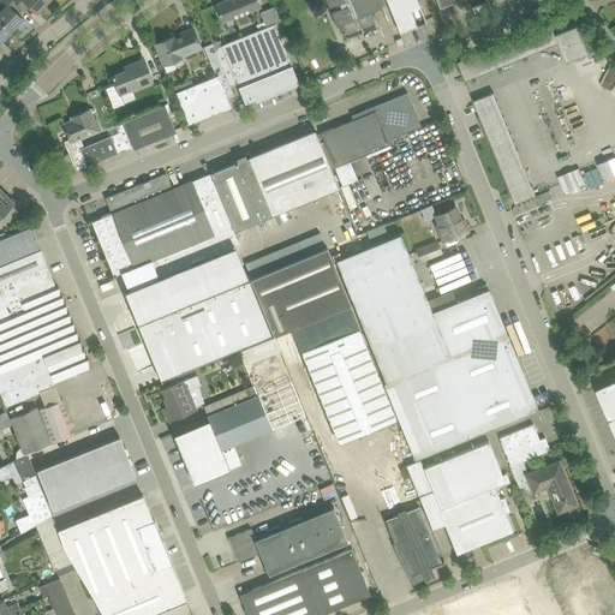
[(0,0),(0,6),(3,10),(0,11),(0,19),(12,30),(23,18),(15,11),(19,6),(13,0),(0,0)]
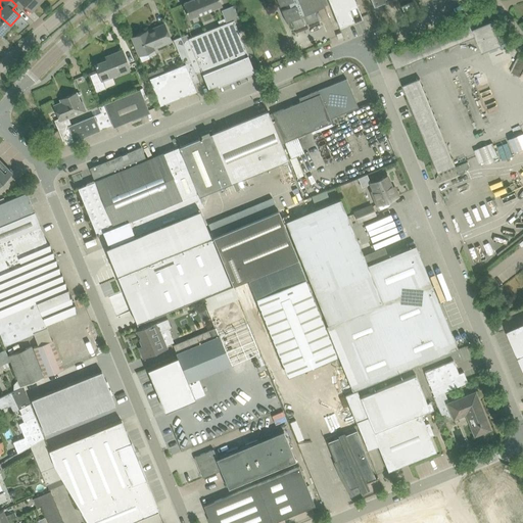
[(11,0),(16,5),(20,8),(25,4),(32,10),(41,0),(40,0),(11,0)]
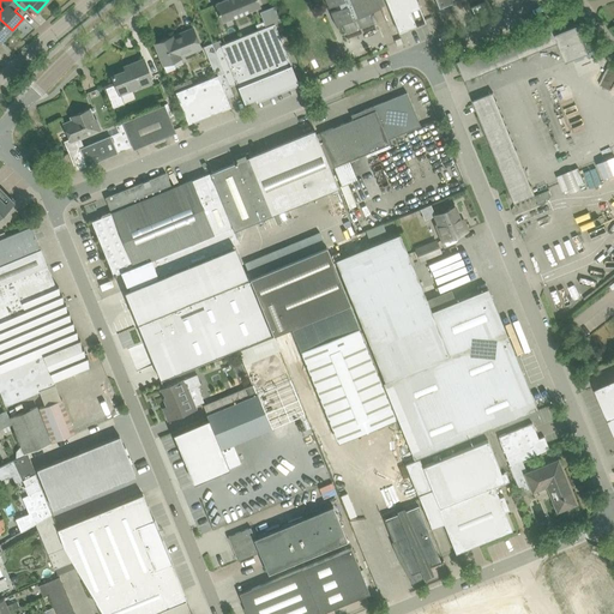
[(224,0),(215,4),(220,14),(222,22),(260,6),(258,0),(224,0)]
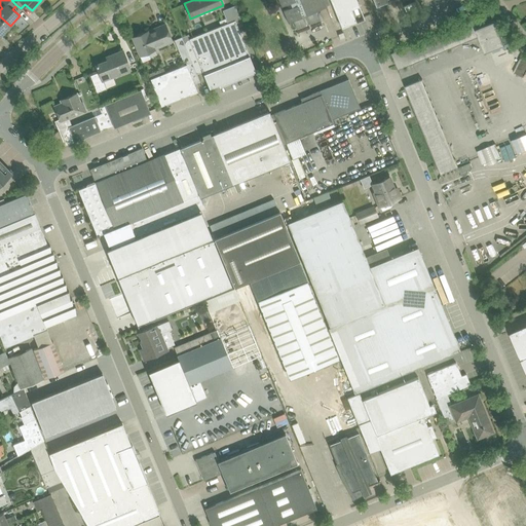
[(293,21),(297,29),(306,26),(305,25),(310,23),(310,24),(320,20),(315,10),(327,6),(324,0),(278,0),(282,6),(290,2),(292,6),(284,10),(288,23),(293,21)]
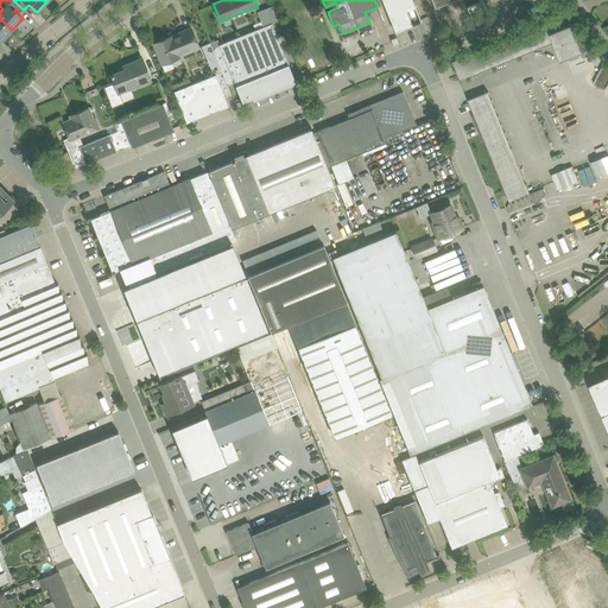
[(382,0),(396,32),(422,21),(412,0),(382,0)]
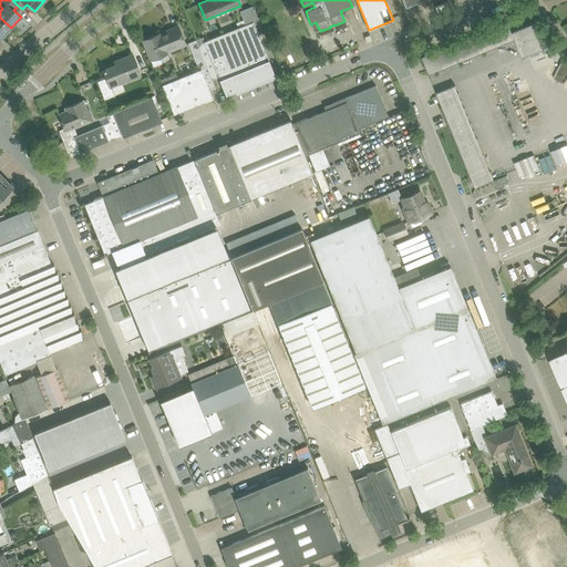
[(449,2),(435,7),(437,12),(451,7),(449,2)]
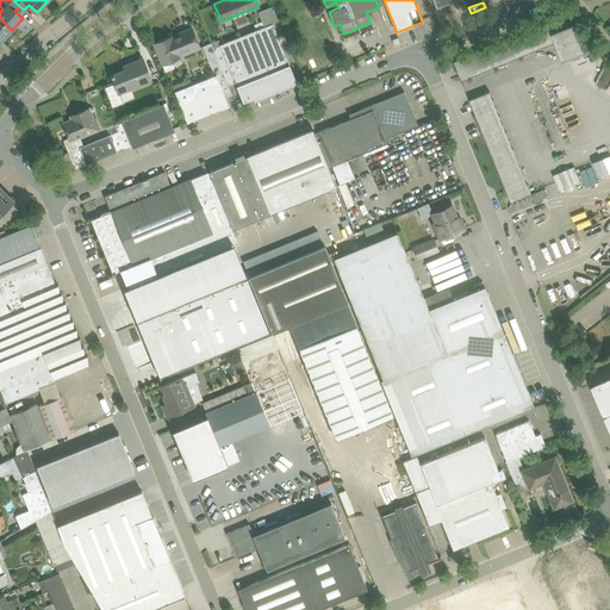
[(0,41),(0,42),(12,30),(0,19),(0,41)]
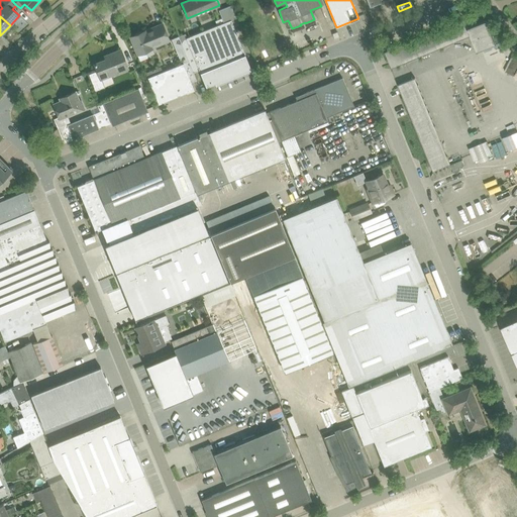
[(187,37),(181,40),(194,73),(199,70),(206,87),(242,72),(243,74),(251,71),(231,20),(224,23),(218,25),(187,37)]
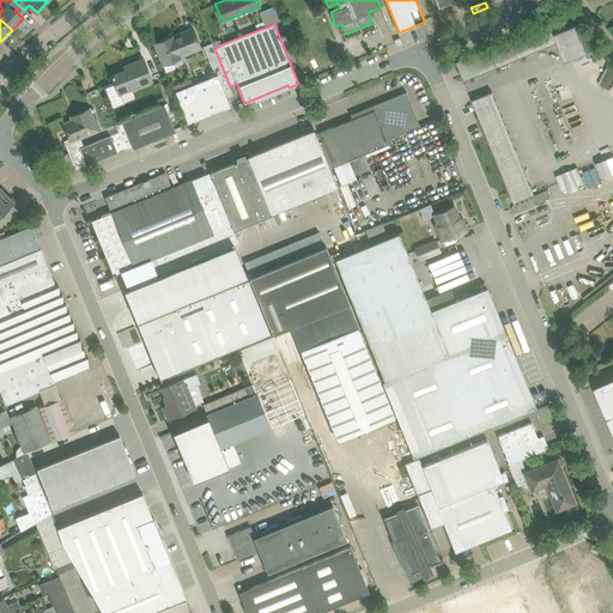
[(465,80),(475,77),(558,43),(565,61),(588,53),(577,25),(554,34),(551,24),(456,62),(465,80)]
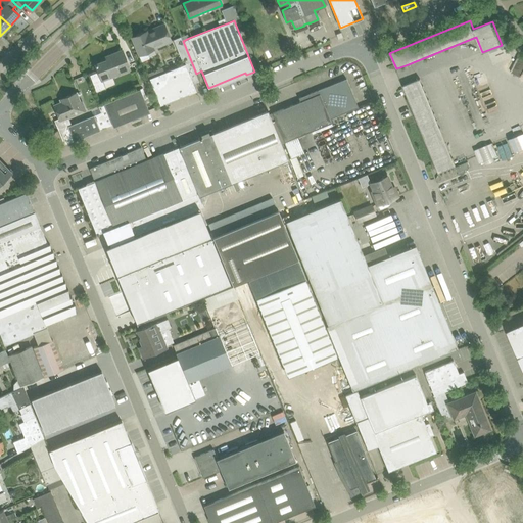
[(132,37),(135,46),(141,61),(149,58),(147,52),(154,49),(172,42),(164,24),(132,37)]
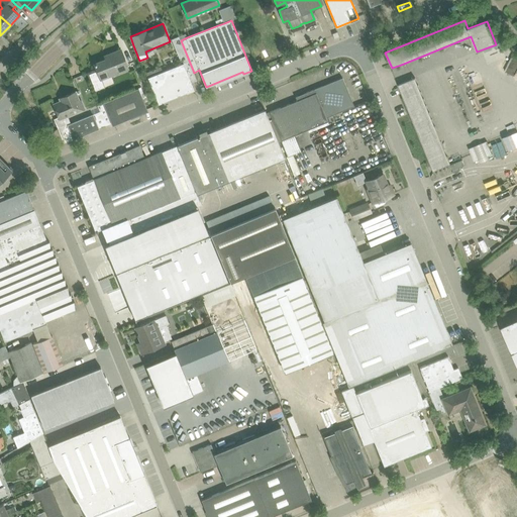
[(161,66),(145,72),(159,104),(187,93),(194,90),(191,83),(197,81),(194,73),(181,40),(179,36),(172,39),(182,65),(163,72),(161,66)]
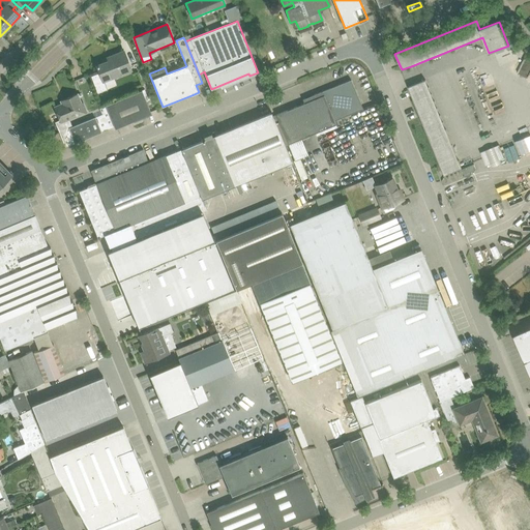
[(97,65),(100,75),(104,82),(131,70),(123,51),(108,57),(109,61),(97,65)]
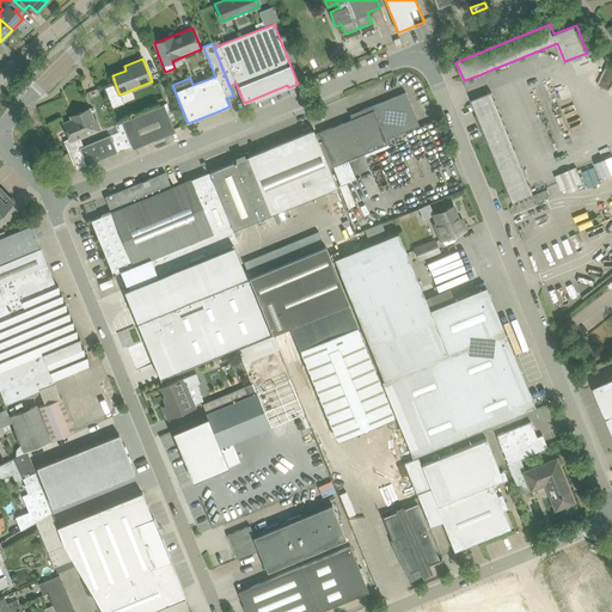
[(319,133),(323,144),(332,166),(389,144),(386,139),(420,126),(405,92),(349,115),(352,120),(319,133)]
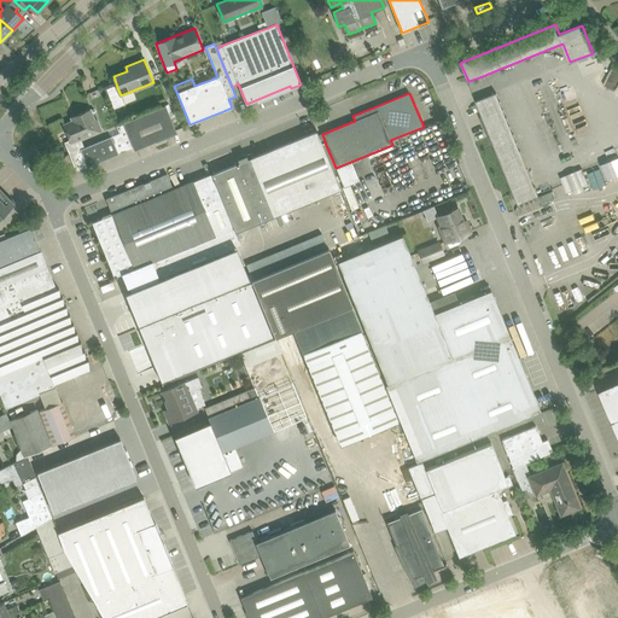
[(496,93),(488,97),(476,101),(518,204),(538,196),(496,93)]
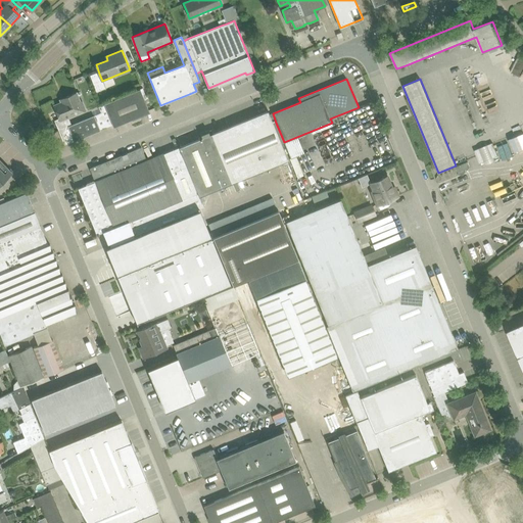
[(98,106),(103,117),(107,128),(113,125),(113,127),(149,112),(140,89),(98,106)]
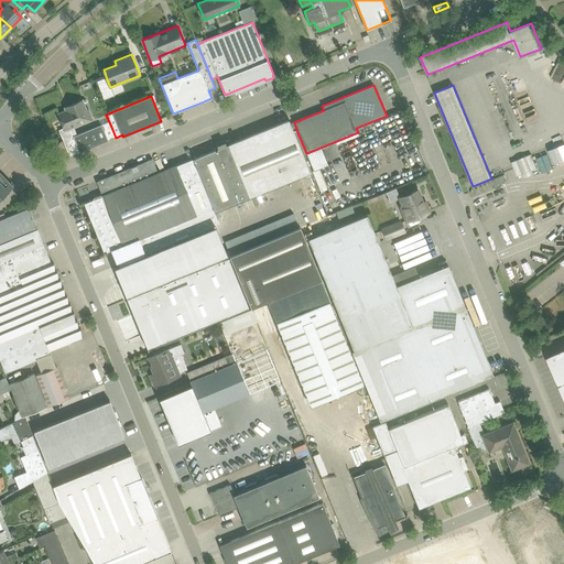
[(58,114),(64,128),(65,130),(67,129),(68,131),(75,128),(74,126),(90,119),(82,100),(68,106),(71,109),(58,114)]
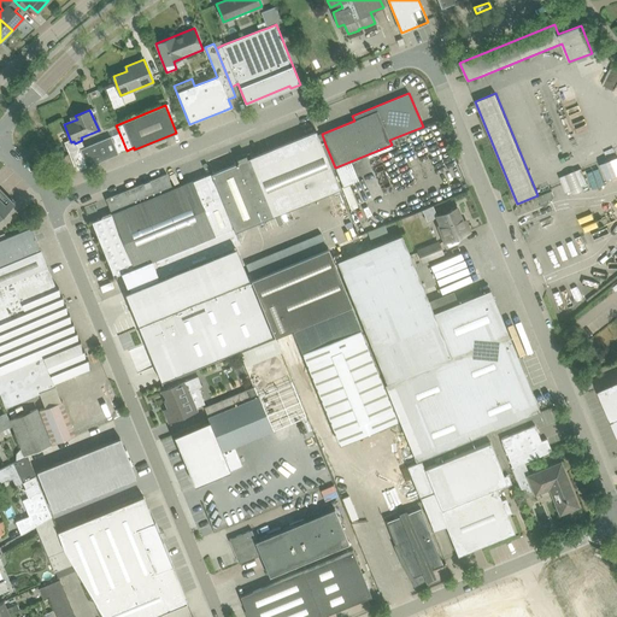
[(316,130),(239,162),(265,229),(280,223),(276,215),(340,188),(316,130)]
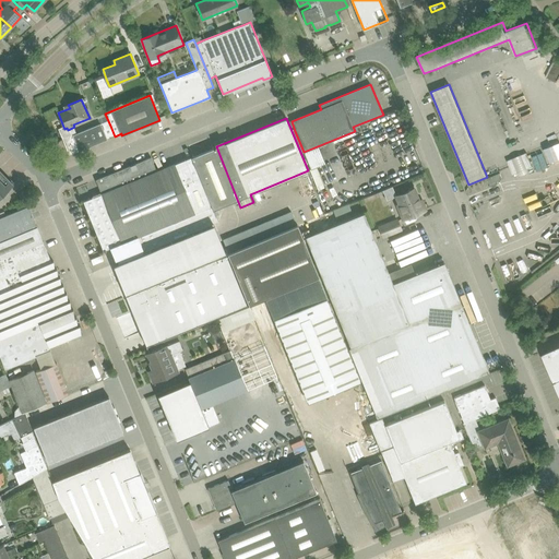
[(63,127),(58,129),(69,154),(79,151),(107,140),(100,123),(76,133),(74,127),(68,130),(67,128),(64,129),(63,127)]
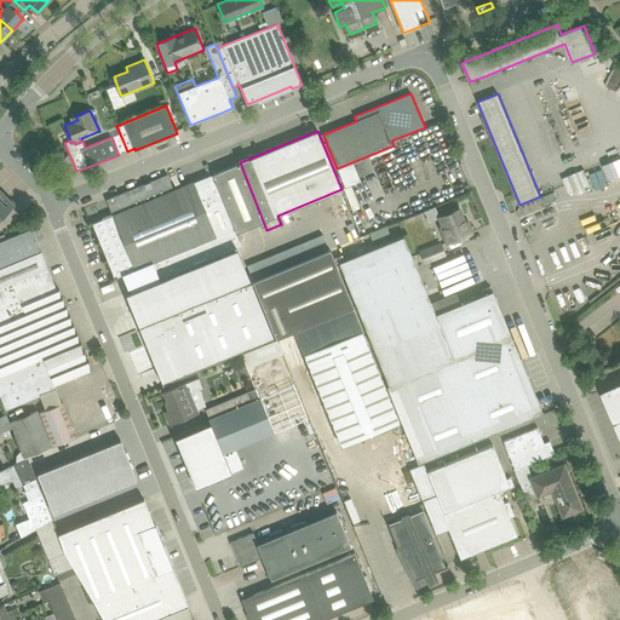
[(483,149),(477,151),(481,170),(488,168),(483,149)]
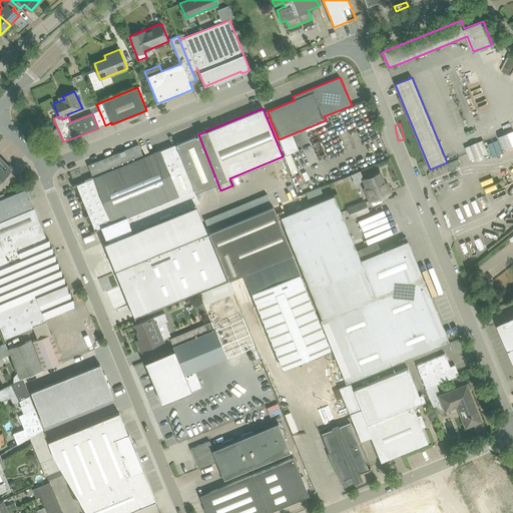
[(512,130),(502,134),(505,147),(512,145),(512,130)]
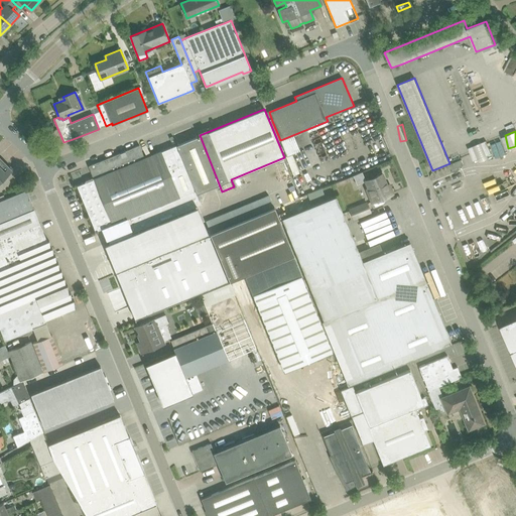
[(176,145),(200,201),(202,200),(208,198),(222,191),(200,135),(176,145)]
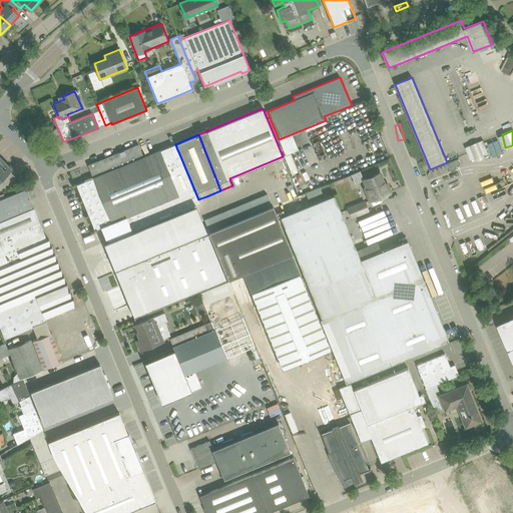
[(465,147),(471,160),(488,152),(483,140),(465,147)]
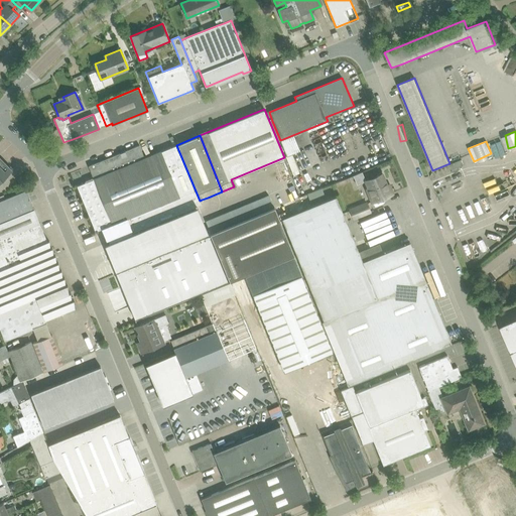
[(102,229),(126,218),(131,230),(132,233),(202,205),(200,201),(176,145),(171,147),(145,158),(139,145),(89,165),(94,178),(77,185),(96,231),(102,229)]
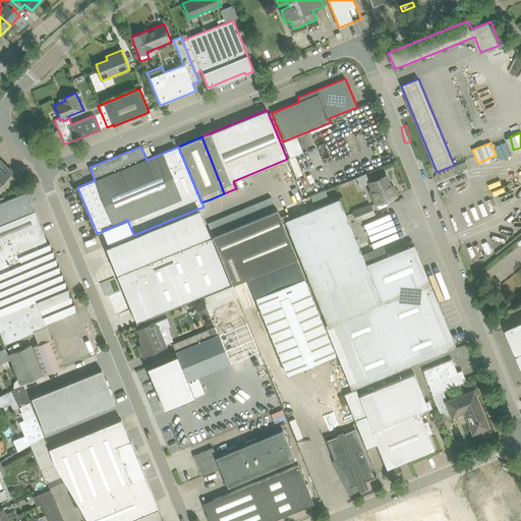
[(0,182),(12,172),(0,159),(0,182)]
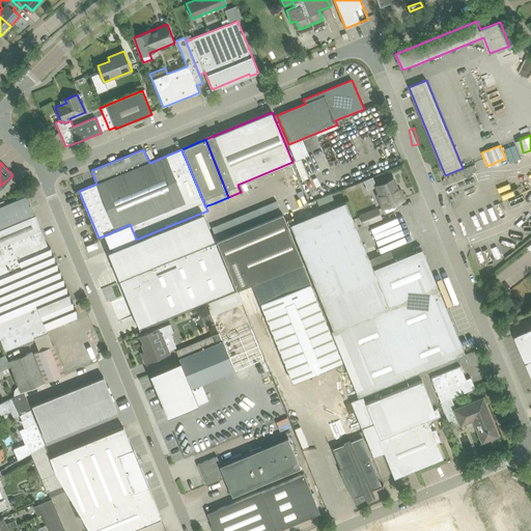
[(374,175),(365,179),(369,189),(379,185),(374,175)]
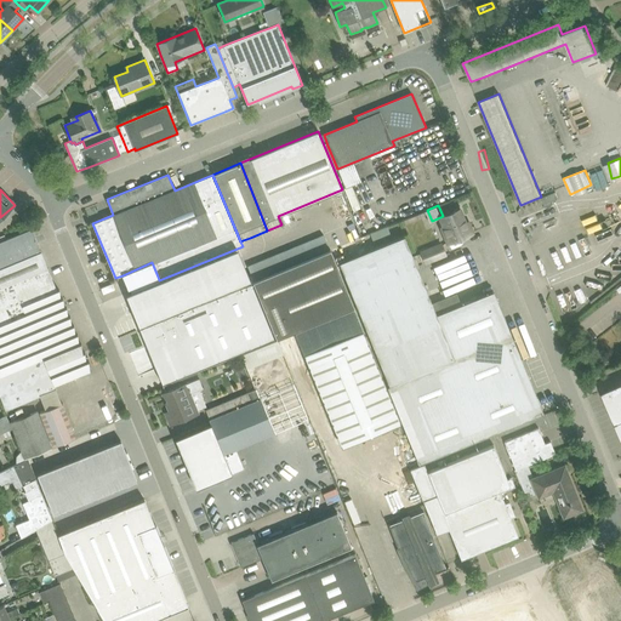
[(460,210),(449,215),(440,217),(444,227),(442,228),(448,243),(469,234),(460,210)]
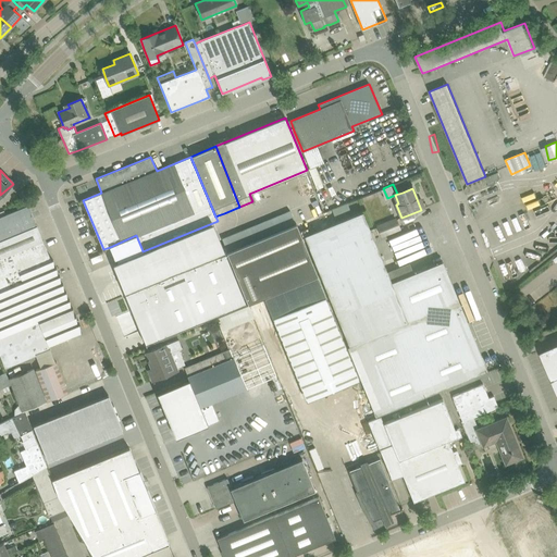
[(28,205),(19,209),(0,217),(0,355),(5,368),(50,349),(50,347),(81,334),(79,324),(77,325),(76,316),(74,317),(73,308),(71,309),(70,300),(67,300),(66,292),(64,293),(63,284),(61,284),(60,275),(58,276),(57,268),(54,269),(53,260),(51,260),(28,205)]
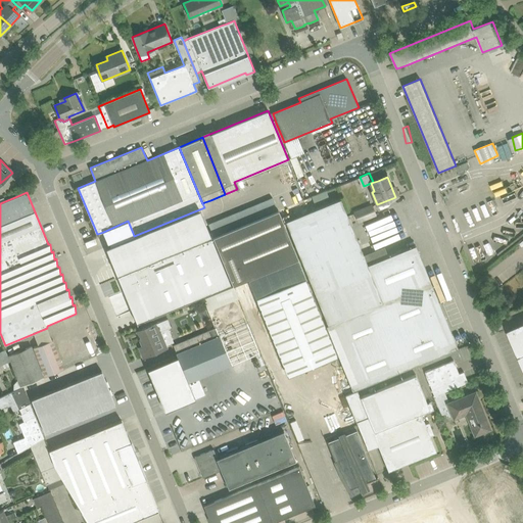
[(416,245),(407,249),(368,265),(340,199),(286,222),(328,325),(326,326),(352,391),(458,348),(416,245)]
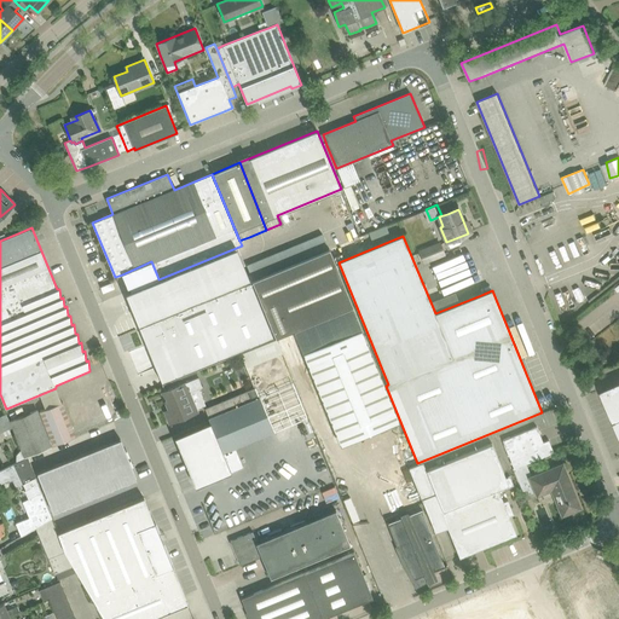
[(424,261),(444,253),(440,244),(421,252),(424,261)]
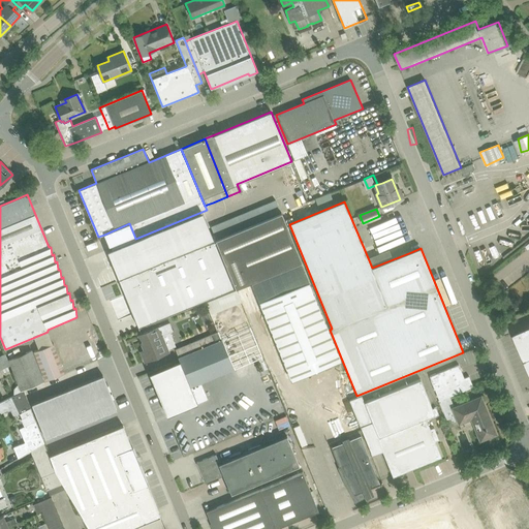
[(281,212),(216,239),(236,288),(302,260),(281,212)]
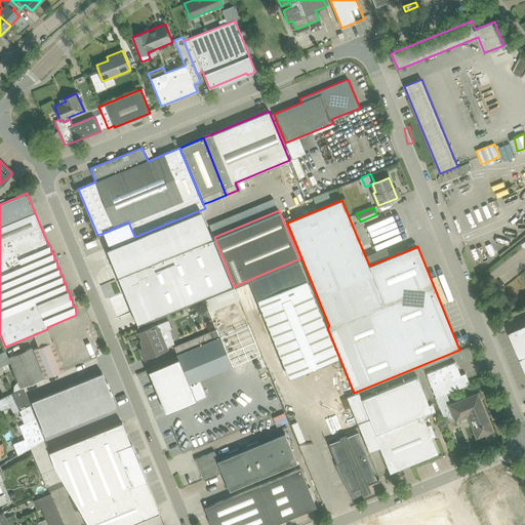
[(128,221),(104,233),(109,244),(133,234),(128,221)]
